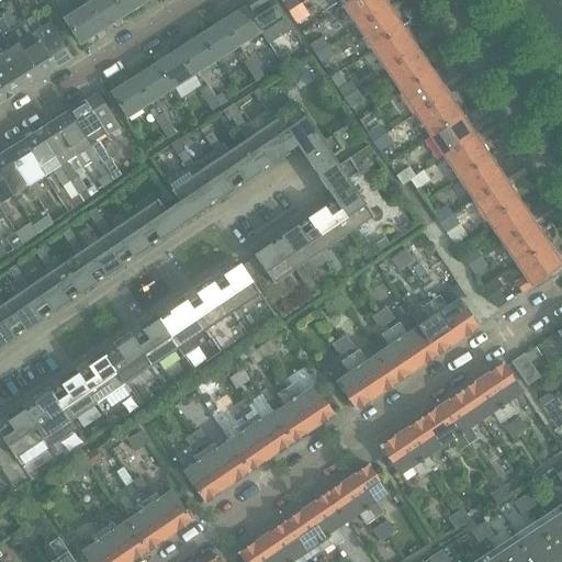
[(115,0),(92,0),(87,4),(104,30),(126,15),(115,0)]
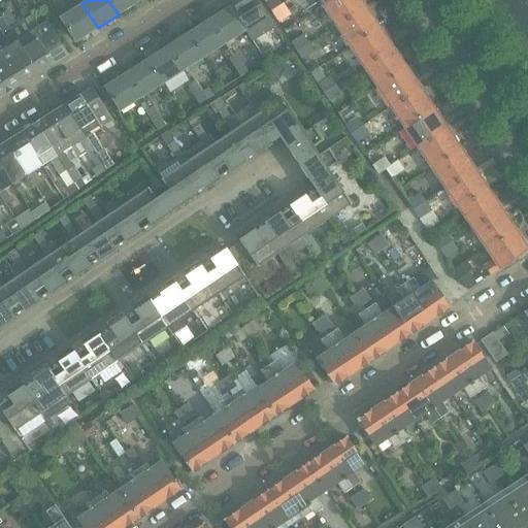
[(138,0),(108,0),(119,14),(139,1),(138,0)]
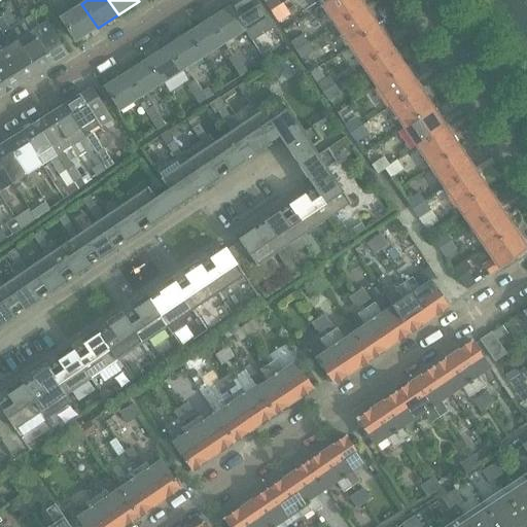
[(255,0),(239,0),(230,6),(246,31),(267,18),(255,0)]
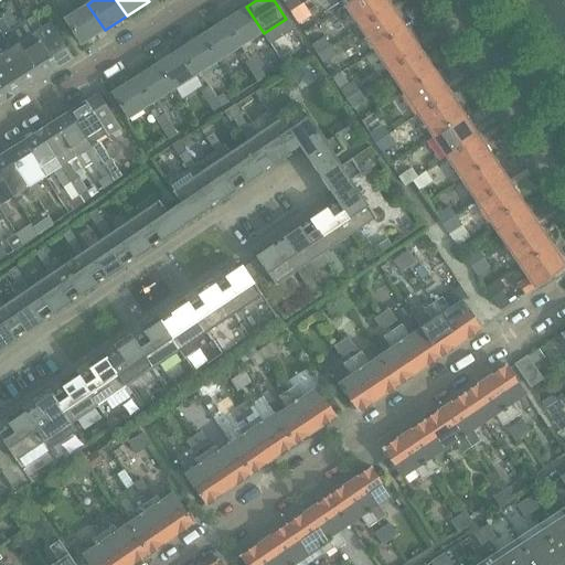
[(385,0),(354,0),(345,7),(360,28),(391,7),(385,0)]
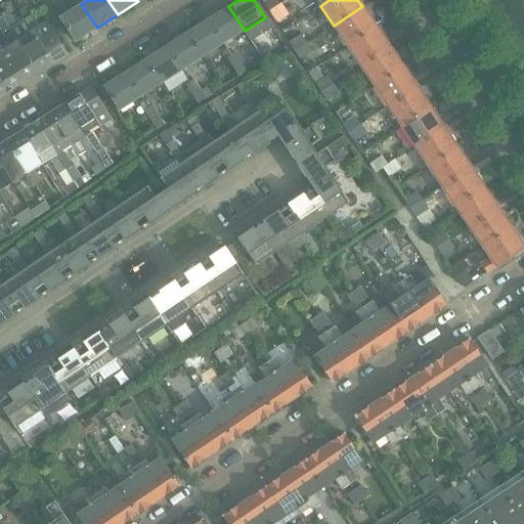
[(81,4),(60,17),(76,42),(97,28),(81,4)]
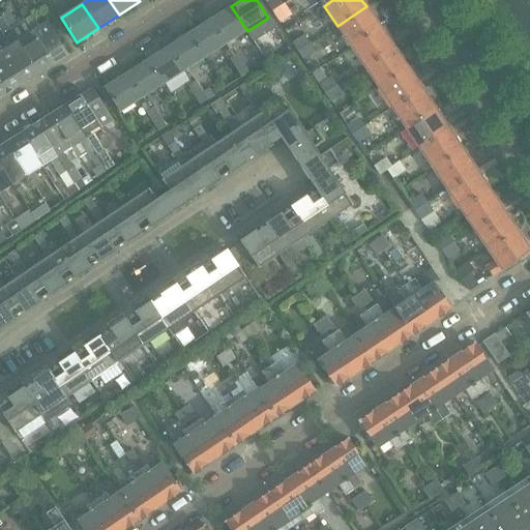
[(284,4),(272,11),(277,20),(290,12),(284,4)]
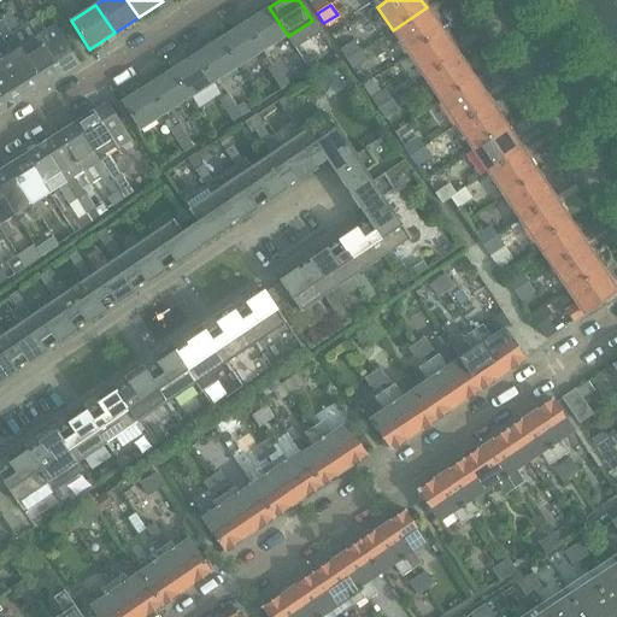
[(269,7),(245,23),(263,52),(288,36),(269,7)]
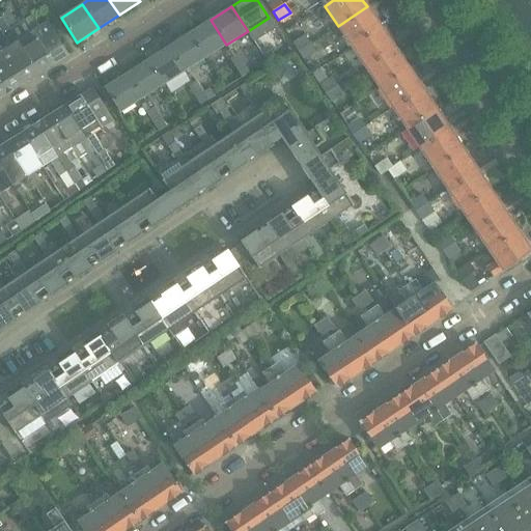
[(338,26),(352,47),(381,27),(367,6),(338,26)]
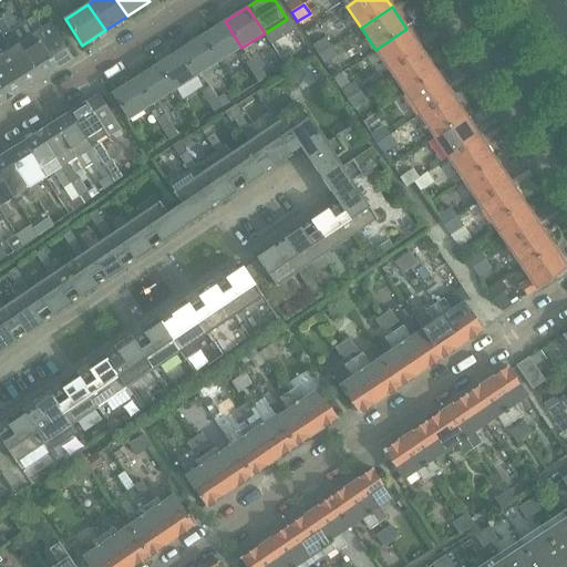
[(9,10),(1,16),(2,18),(41,79),(57,69),(27,21),(19,27),(9,10)]
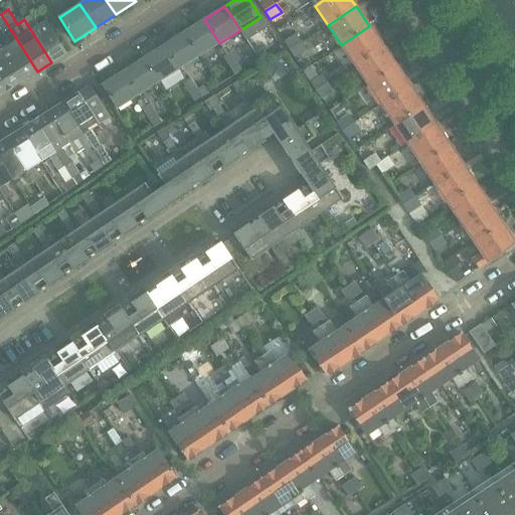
[(31,15),(24,19),(51,62),(66,53),(46,21),(38,26),(31,15)]
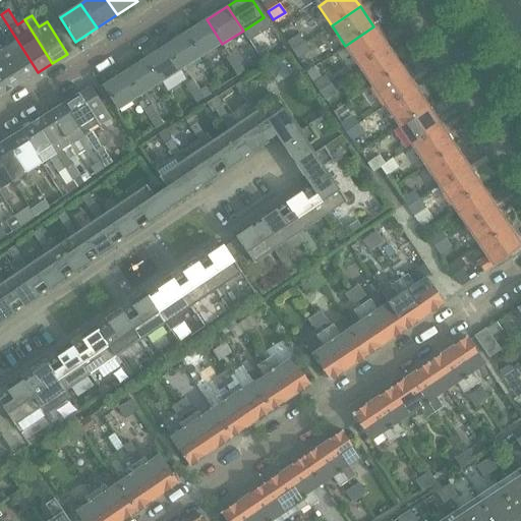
[(0,29),(10,45),(3,49),(23,81),(38,72),(2,16),(0,17),(0,29)]
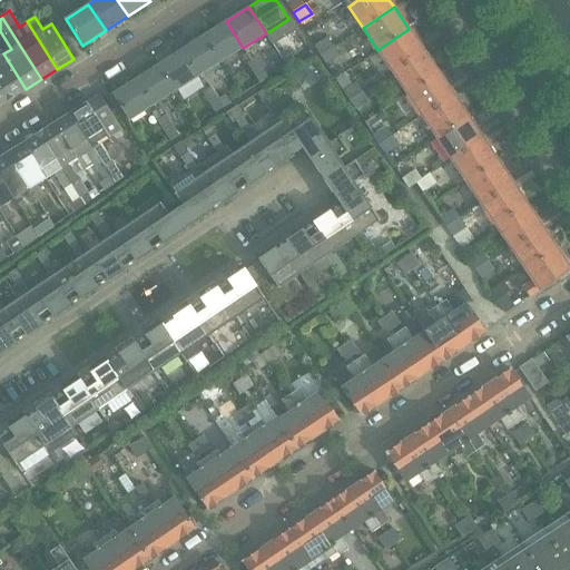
[(226,21),(204,36),(220,62),(243,48),(226,21)]
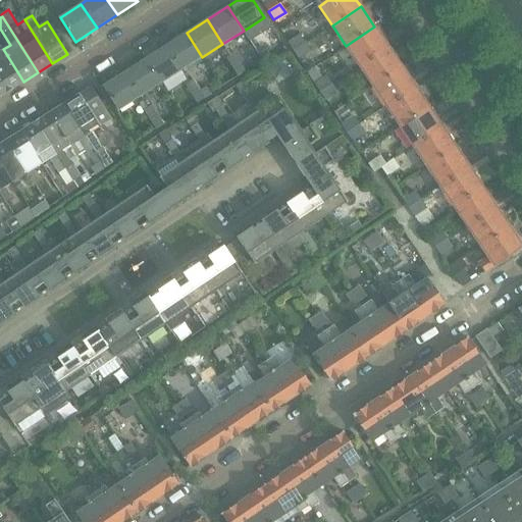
[(374,27),(346,46),(360,66),(388,47),(374,27)]
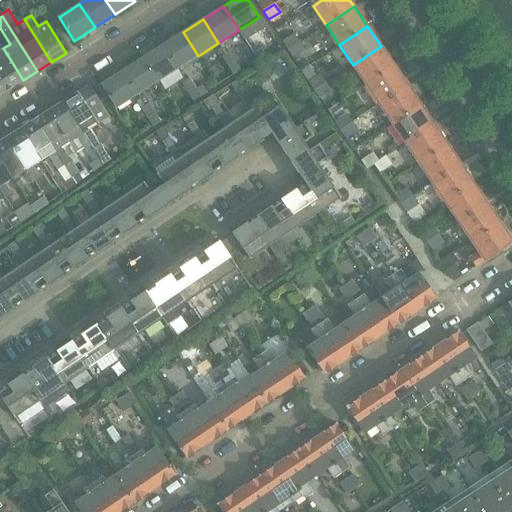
[(183,32),(163,45),(178,69),(198,56),(183,32)]
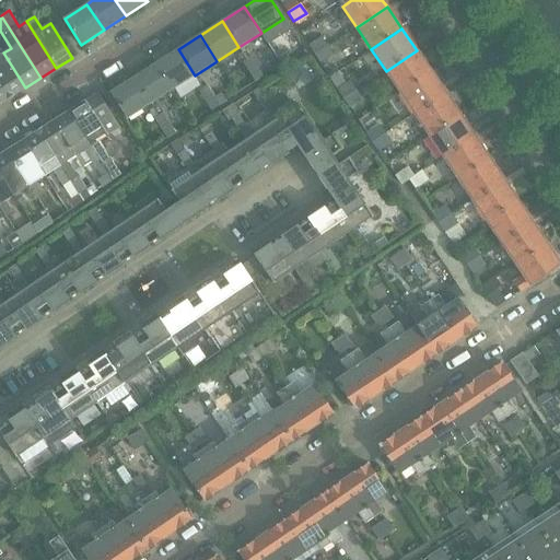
[(308,45),(314,55),(327,46),(322,37),(308,45)]
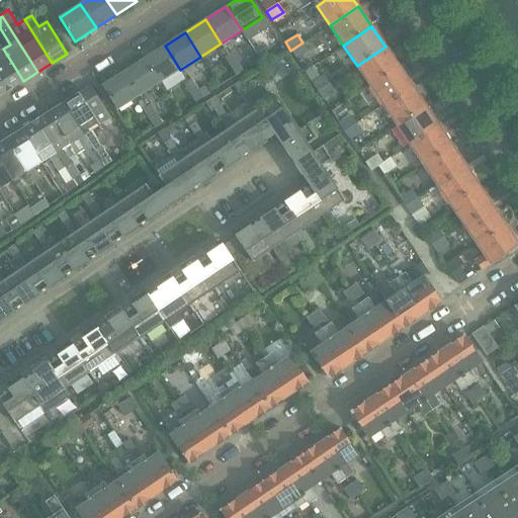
[(303,42),(290,51),(296,59),(308,52),(303,42)]
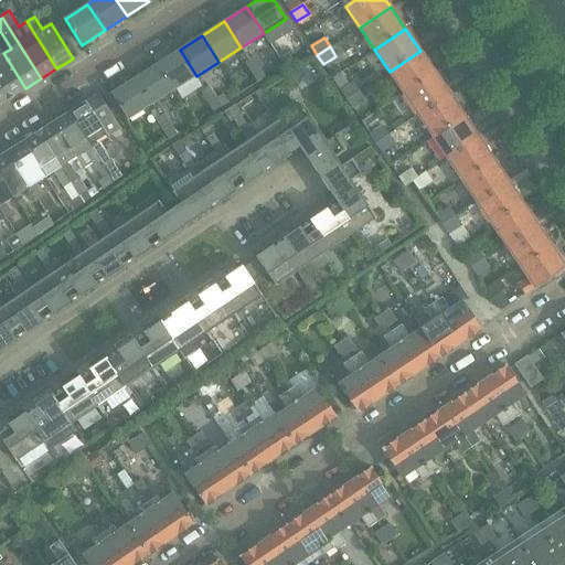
[(180,50),(157,64),(173,91),(196,76),(180,50)]
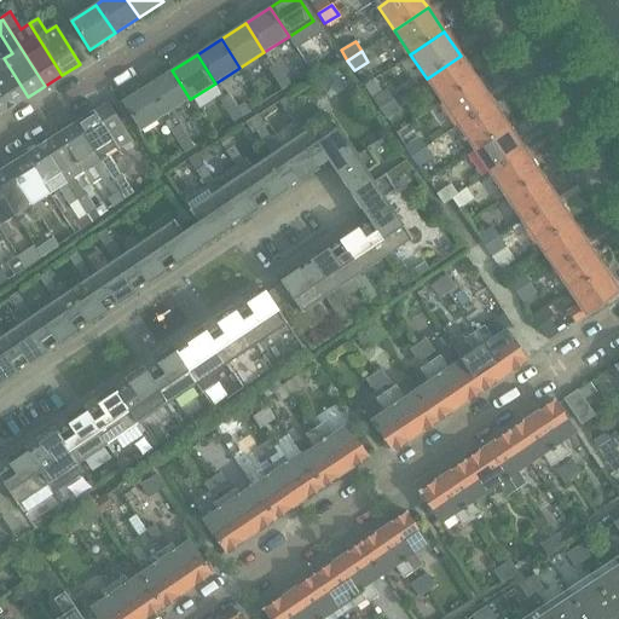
[(427,79),(443,102),(476,79),(461,56),(427,79)]
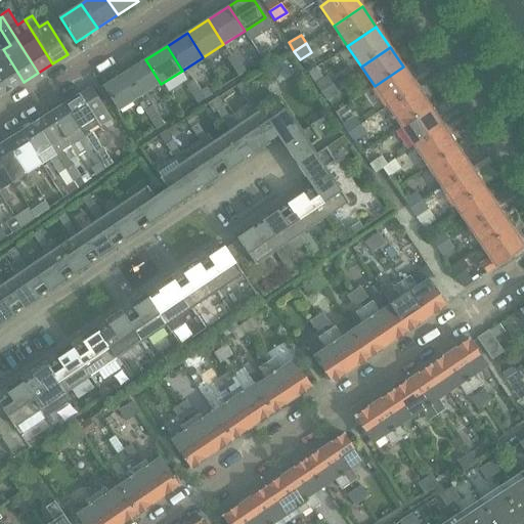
[(0,77),(9,91),(24,82),(3,49),(0,50),(0,77)]
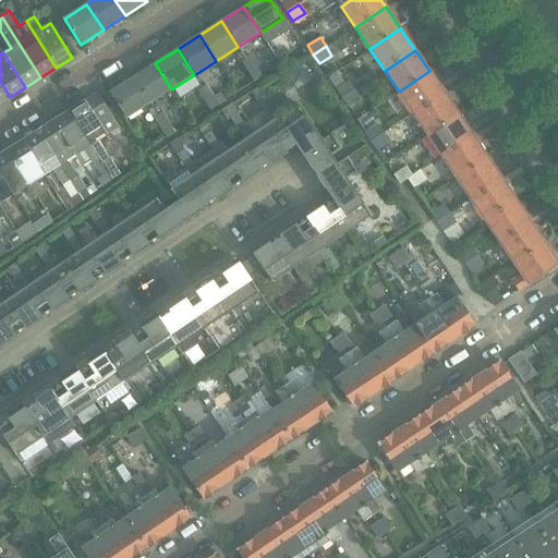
[(284,52),(276,58),(281,67),(290,61),(284,52)]
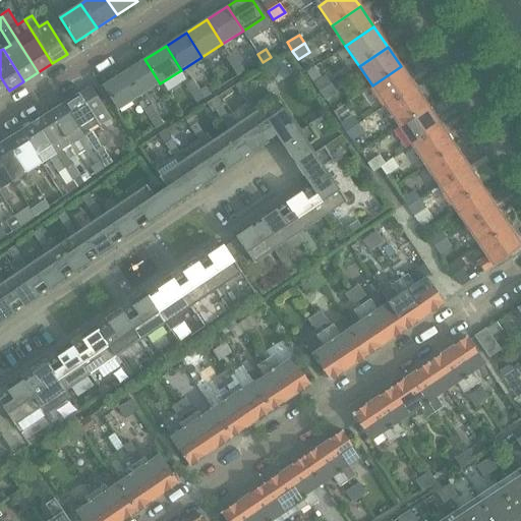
[(225,58),(231,67),(239,62),(233,53),(225,58)]
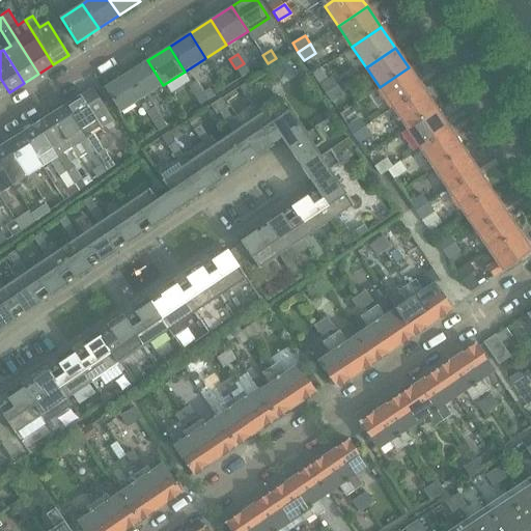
[(147,60),(127,74),(142,99),(163,85),(147,60)]
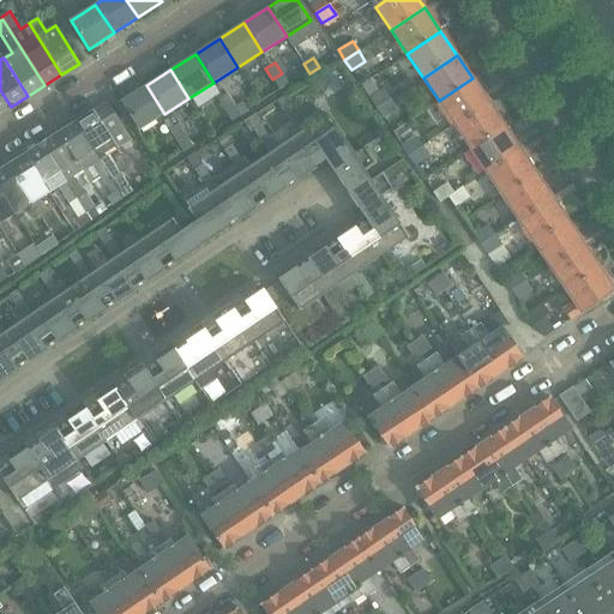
[(282,73),(272,79),(280,91),(289,85),(282,73)]
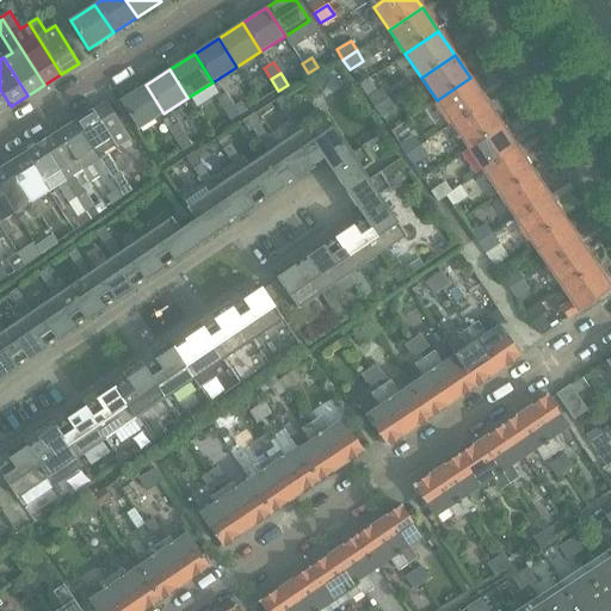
[(437,100),(452,124),(486,102),(470,78),(437,100)]
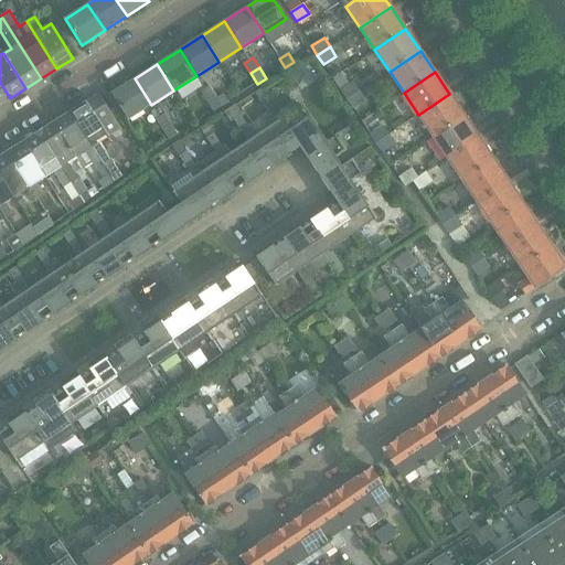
[(135,78),(113,93),(129,119),(151,105),(135,78)]
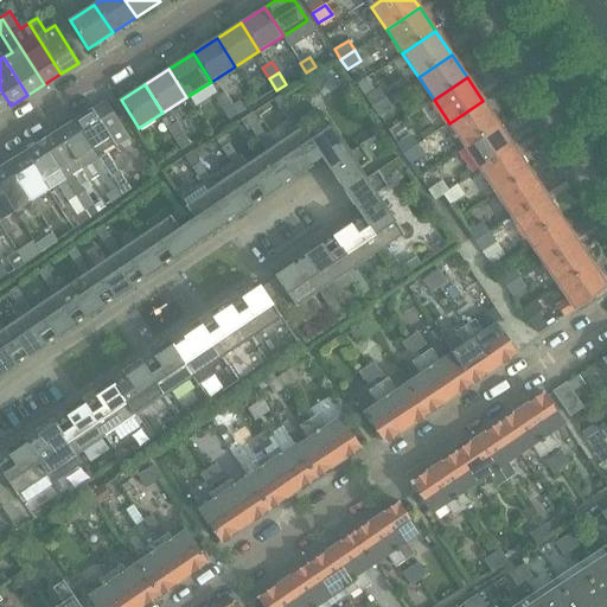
[(0,112),(11,106),(0,89),(0,112)]
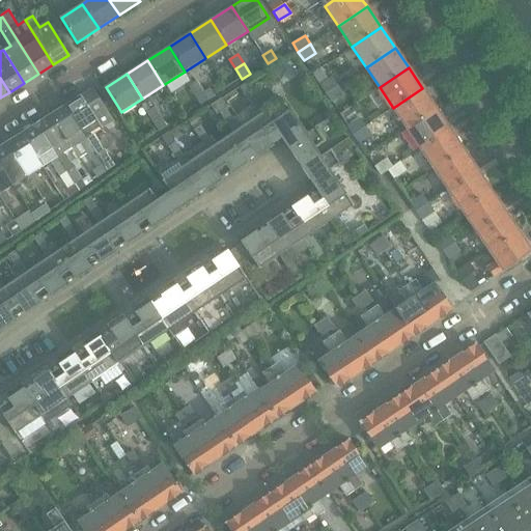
[(320,86),(327,94),(338,86),(332,78),(320,86)]
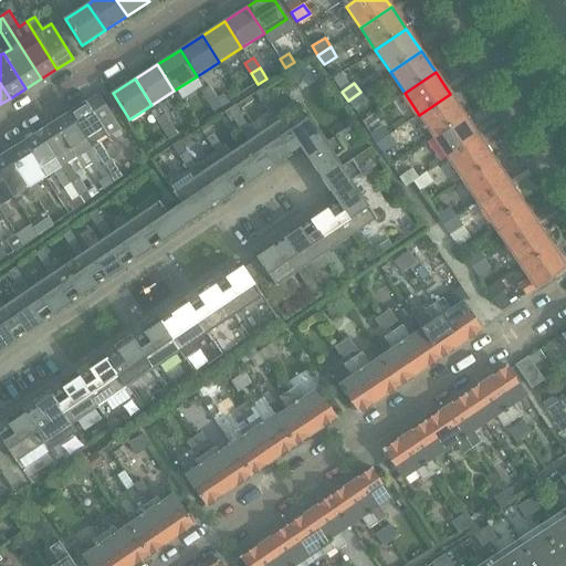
[(200,92),(207,102),(216,96),(209,86),(200,92)]
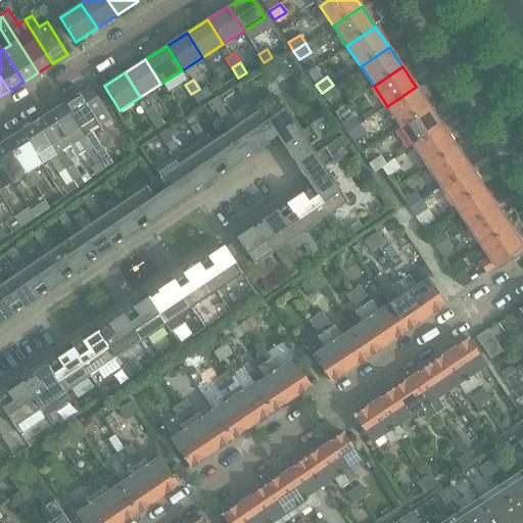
[(333,85),(322,93),(327,101),(338,93),(333,85)]
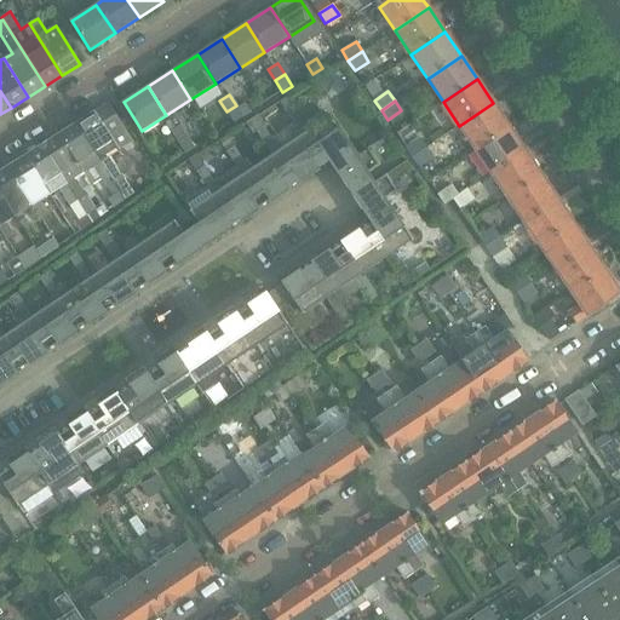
[(95,112),(76,124),(125,200),(133,194),(118,168),(116,168),(109,156),(133,142),(108,103),(95,112)]
